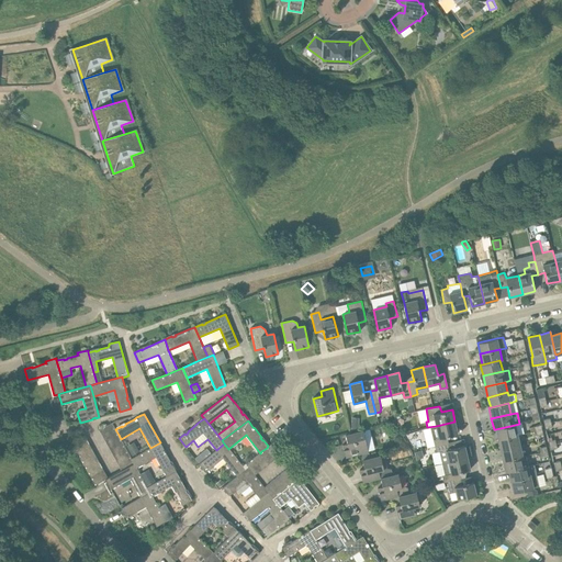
[(454,422),(436,426),(439,438),(434,439),(435,446),(448,442),(447,436),(458,434),(454,422)]
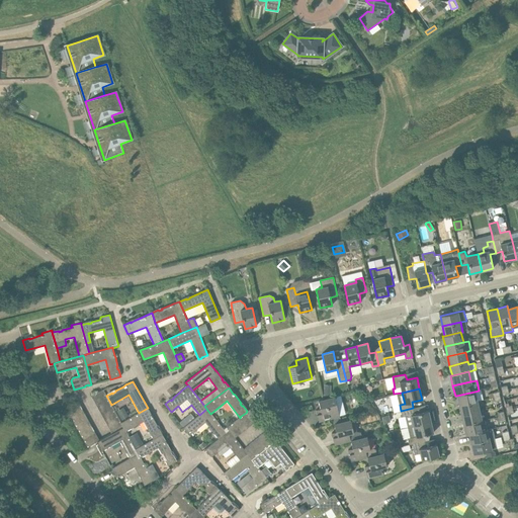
[(91,397),(94,403),(106,396),(103,391),(91,397)]
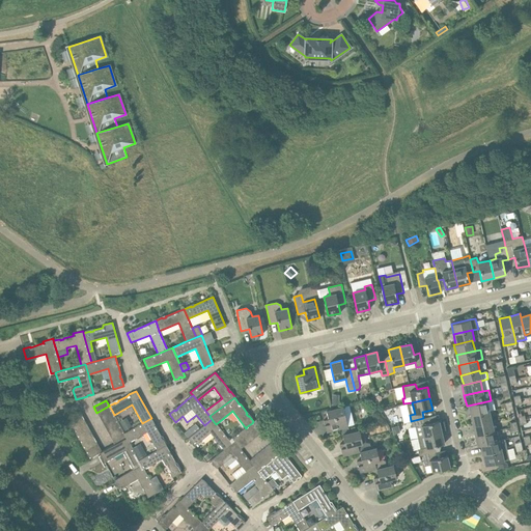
[(486,401),(468,406),(471,416),(488,411),(486,401)]
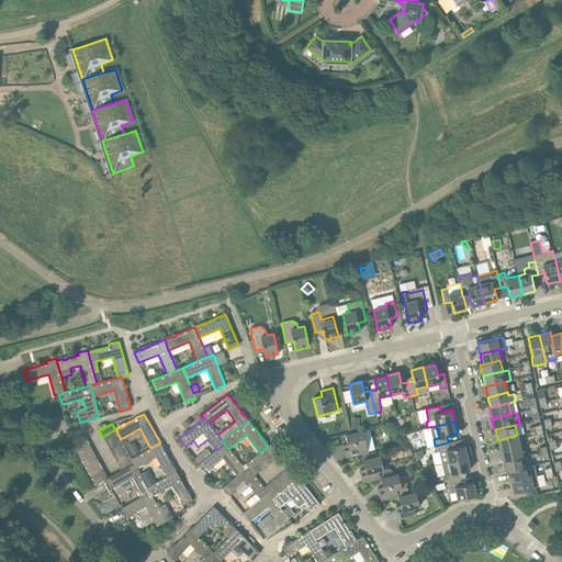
[(119,435),(115,429),(102,437),(105,442),(119,435)]
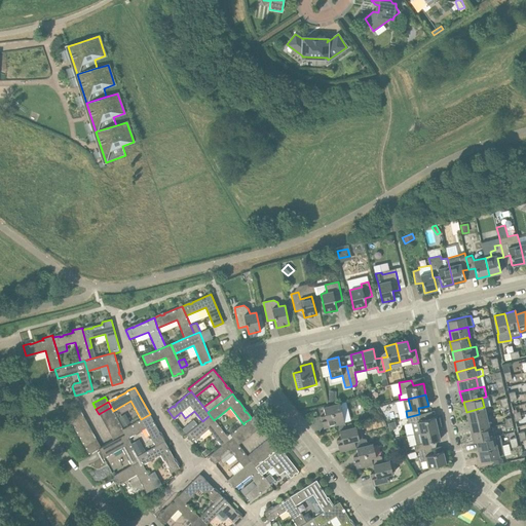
[(346,428),(345,423),(342,412),(348,411),(345,402),(340,403),(324,407),(326,415),(321,416),(324,428),(339,424),(340,430),(346,428)]
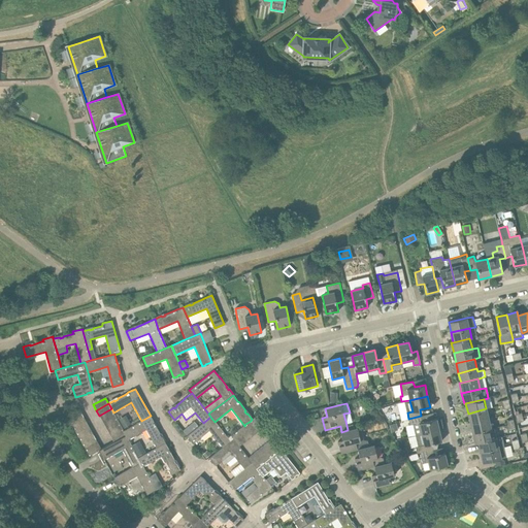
[(113,413),(111,408),(99,416),(102,421),(113,415),(112,413),(113,413)]
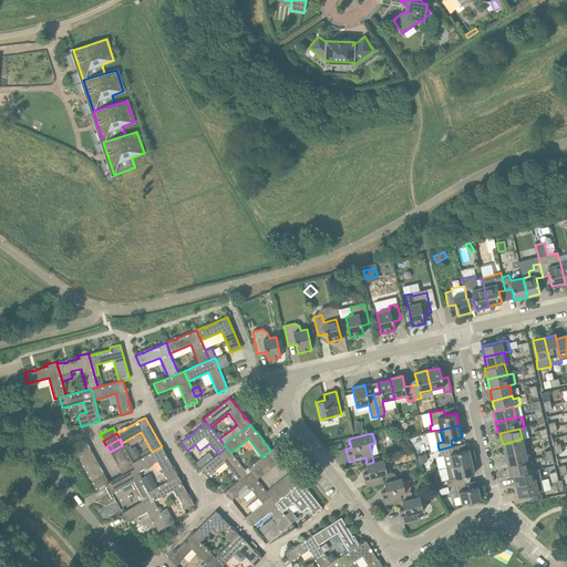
[(522,439),(503,444),(505,454),(525,450),(522,439)]
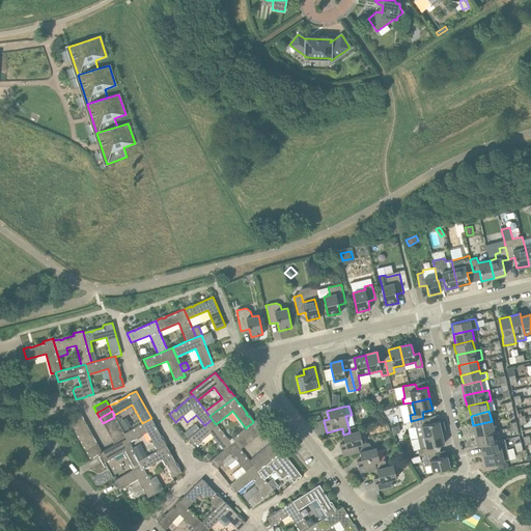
[(72,426),(84,419),(81,414),(68,420),(71,425),(72,426)]
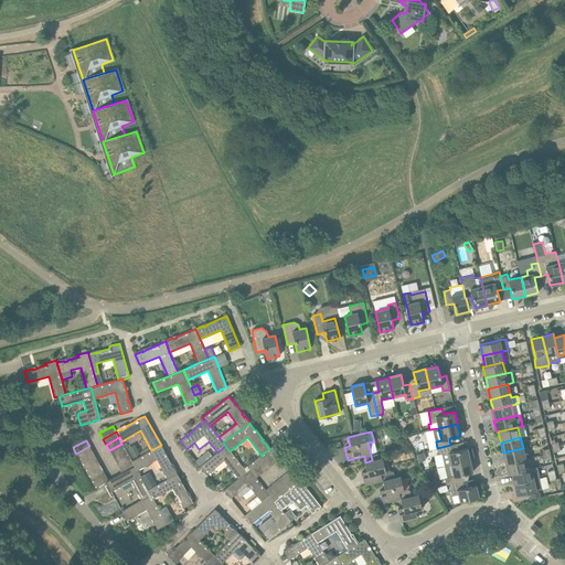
[(121,444),(109,450),(113,456),(125,449),(121,444)]
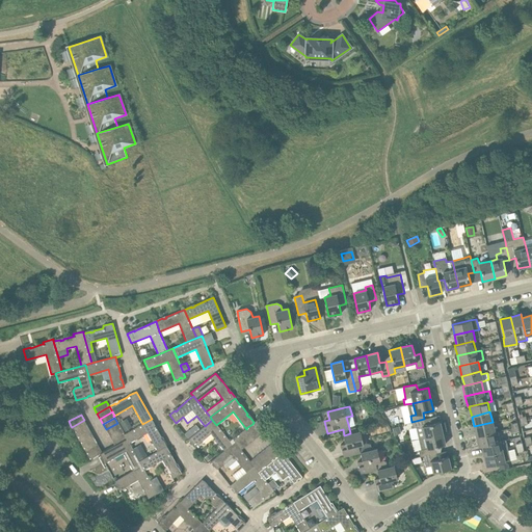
[(132,428),(127,419),(120,422),(125,431),(132,428)]
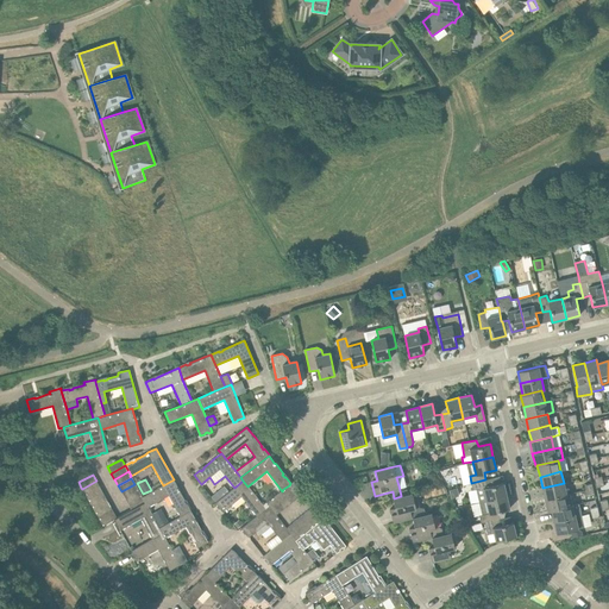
[(174,479),(163,485),(142,496),(145,502),(148,507),(169,495),(180,516),(190,510),(187,503),(186,504),(184,501),(184,500),(174,479)]
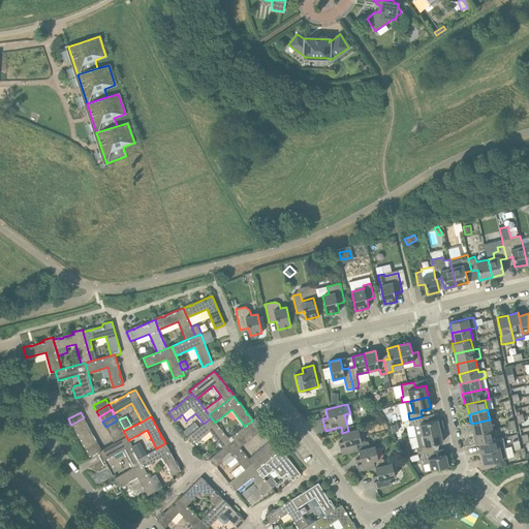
[(422,416),(409,419),(410,426),(413,425),(415,436),(440,431),(437,419),(424,423),(422,416)]
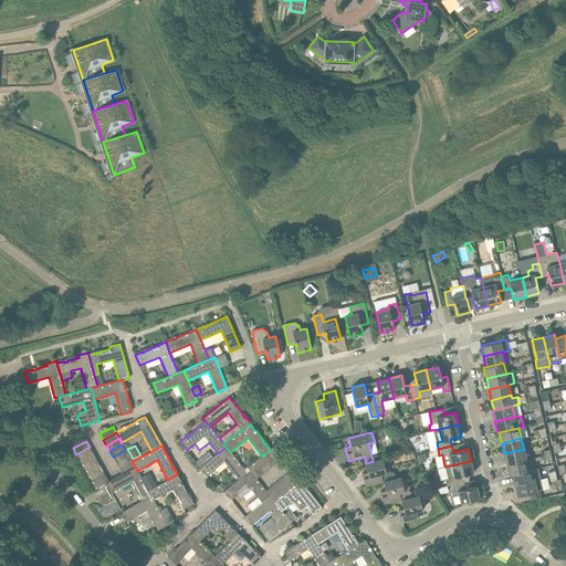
[(80,460),(93,452),(90,447),(76,454),(80,460)]
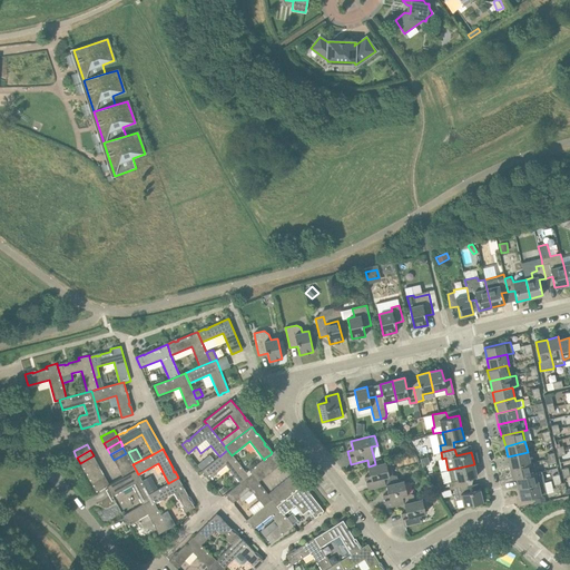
[(245,473),(232,455),(227,450),(219,457),(202,470),(204,473),(206,475),(206,477),(208,480),(226,465),(239,483),(248,477),(245,473)]
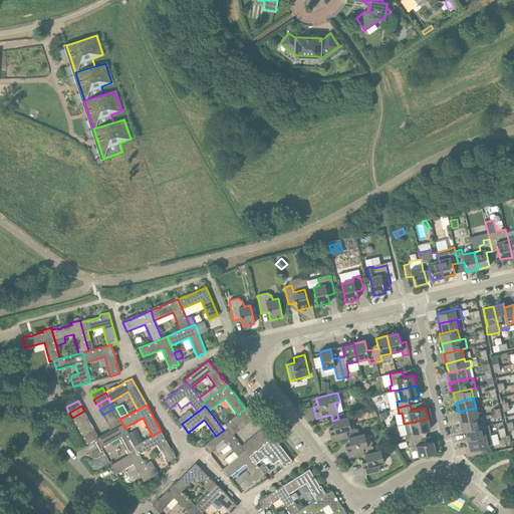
[(249,406),(245,408),(244,410),(252,420),(257,416),(249,406)]
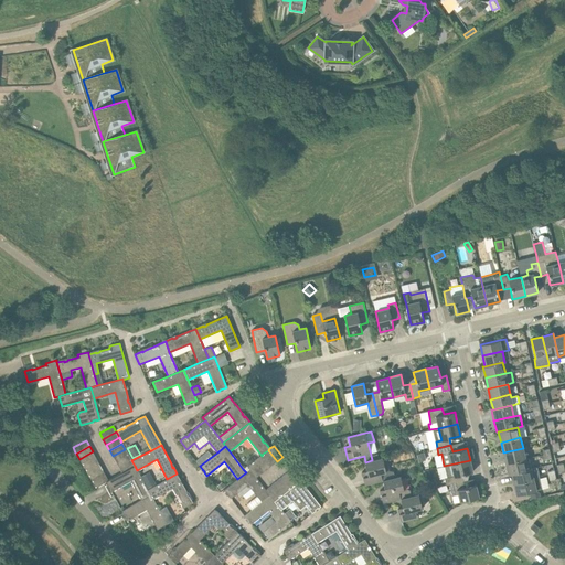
[(523,448),(503,452),(505,464),(525,459),(523,448)]
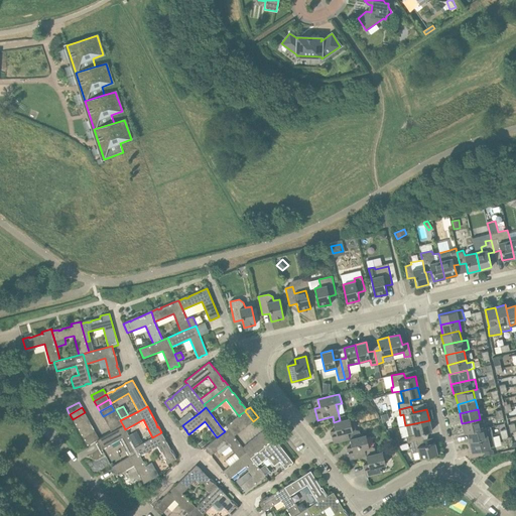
[(114,410),(103,416),(106,421),(117,415),(114,410)]
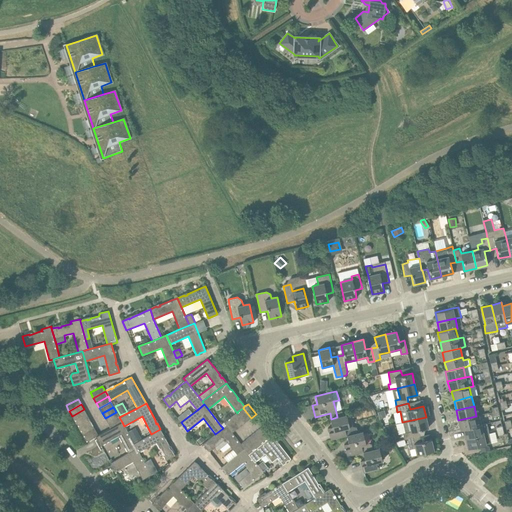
[(251,418),(243,408),(238,411),(246,421),(251,418)]
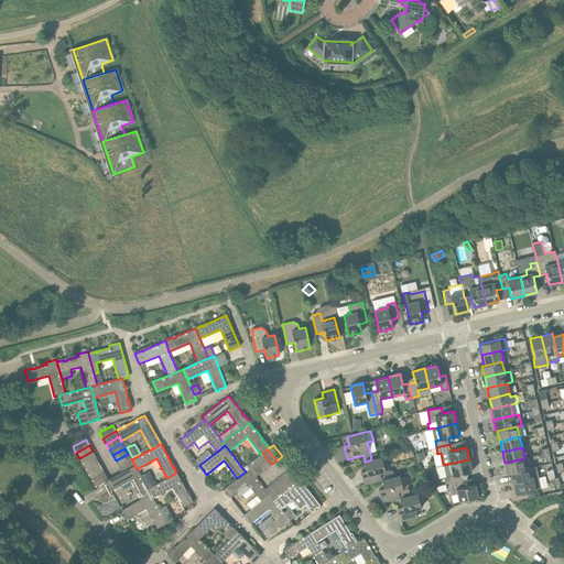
[(83,464),(96,457),(93,451),(79,458),(83,464)]
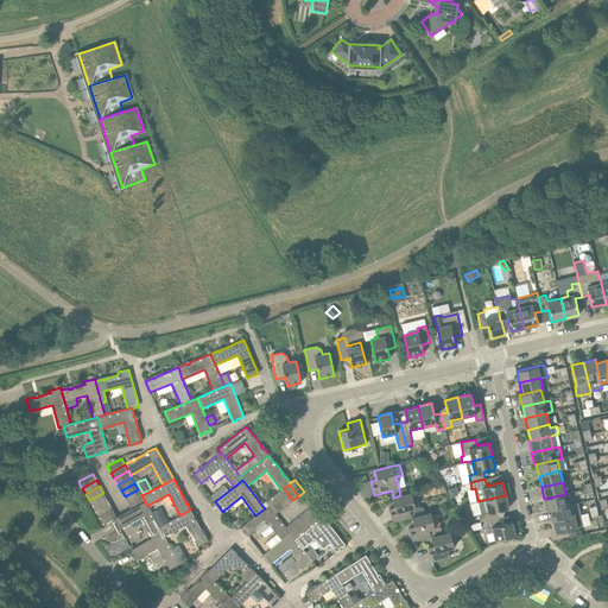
[(292,500),(283,488),(282,491),(277,493),(286,505),(292,500)]
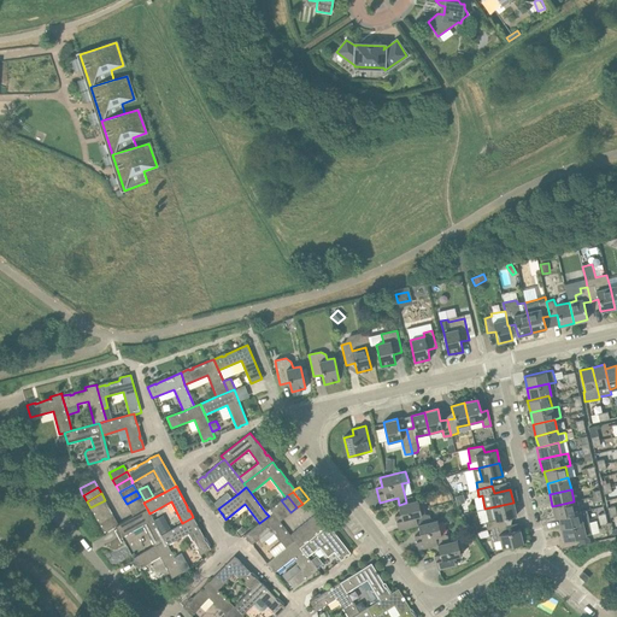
[(140,497),(127,504),(130,511),(144,503),(140,497)]
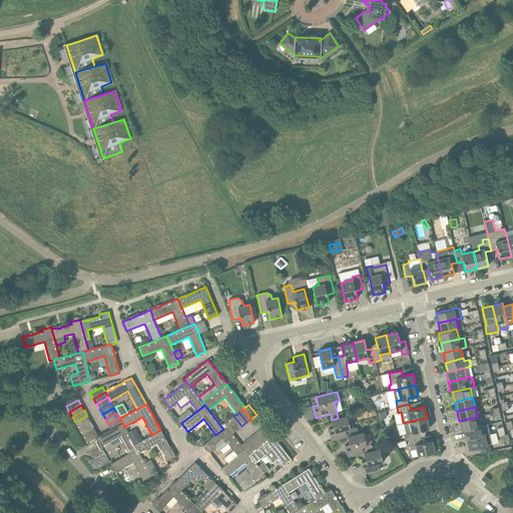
[(183,413),(177,418),(181,423),(187,418),(183,413)]
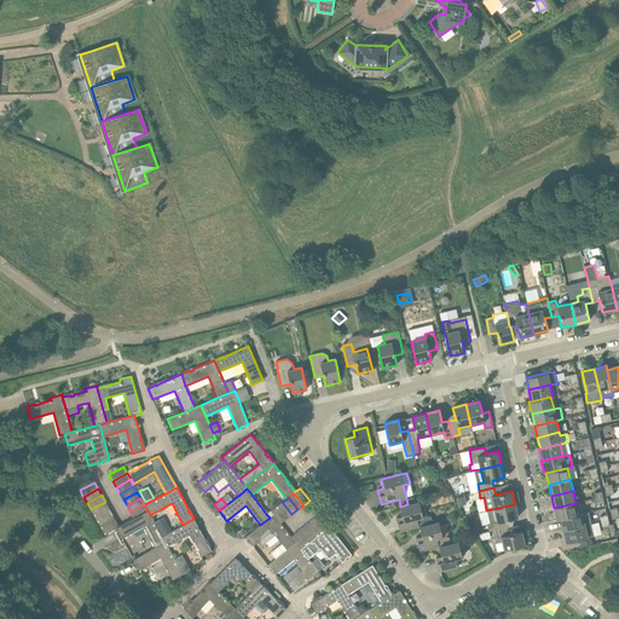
[(94,515),(109,508),(105,502),(91,509),(94,515)]
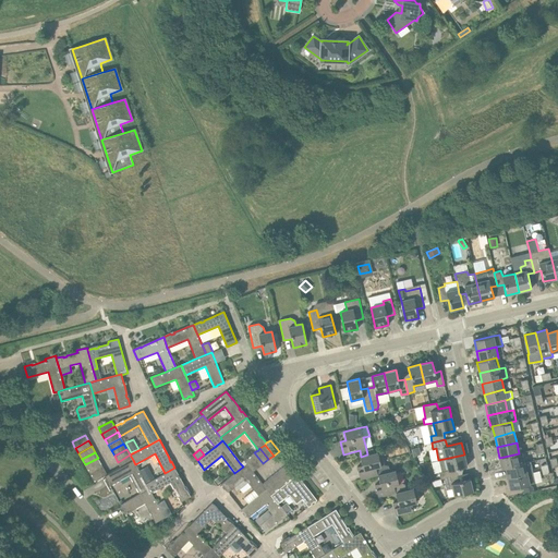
[(263,463),(254,452),(250,457),(258,468),(263,463)]
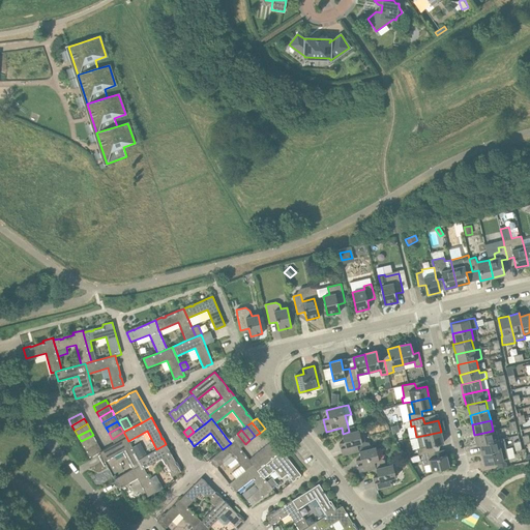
[(342,455),(359,451),(371,448),(370,443),(364,442),(362,442),(359,430),(349,432),(343,434),(342,434),(344,442),(340,443),(342,455)]
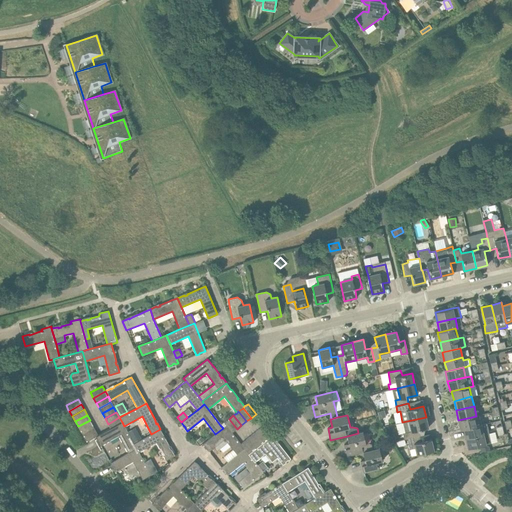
[(479,415),(476,416),(458,420),(461,430),(463,429),(481,425),(479,415)]
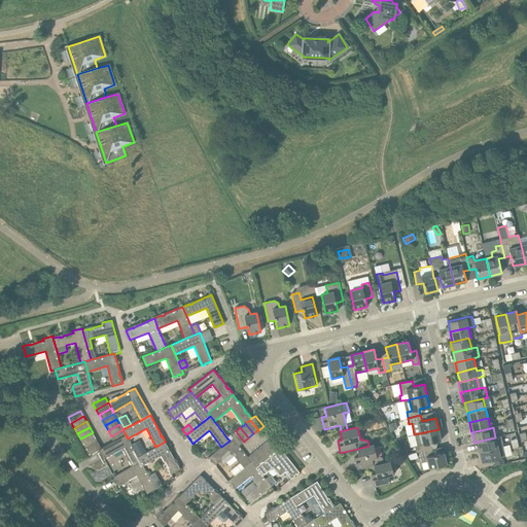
[(111,436),(113,442),(114,442),(126,434),(123,429),(111,436)]
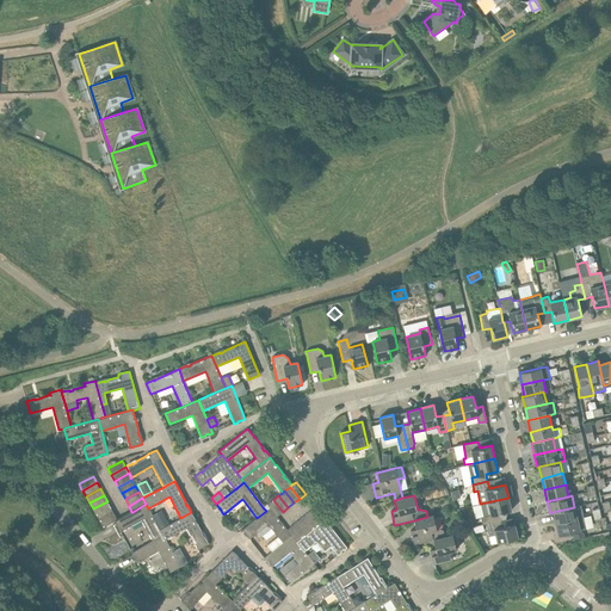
[(508,498),(480,504),(483,517),(480,517),(482,525),(486,524),(501,520),(500,513),(511,511),(508,498)]
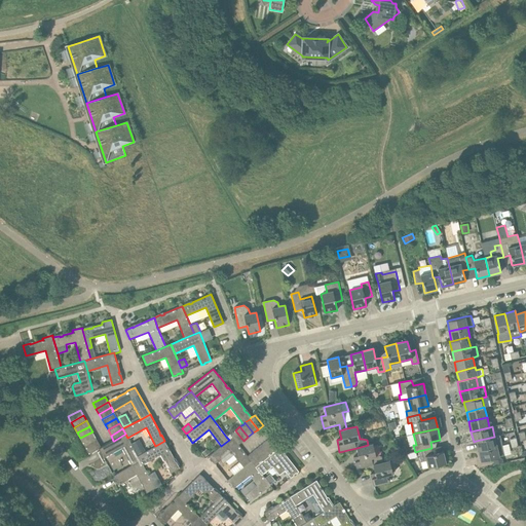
[(243,441),(235,430),(230,434),(232,437),(238,445),(243,441)]
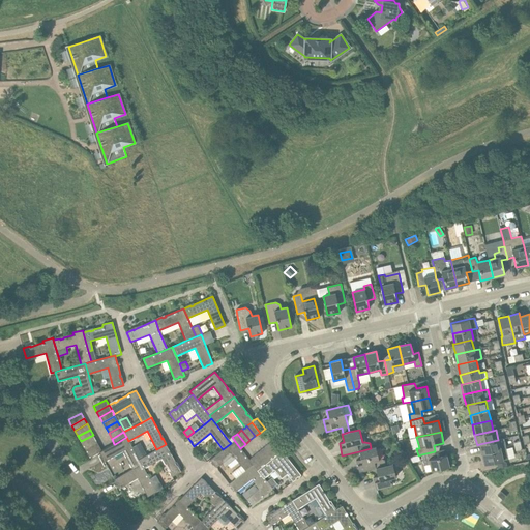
[(84,447),(95,440),(93,435),(81,441),(84,447)]
